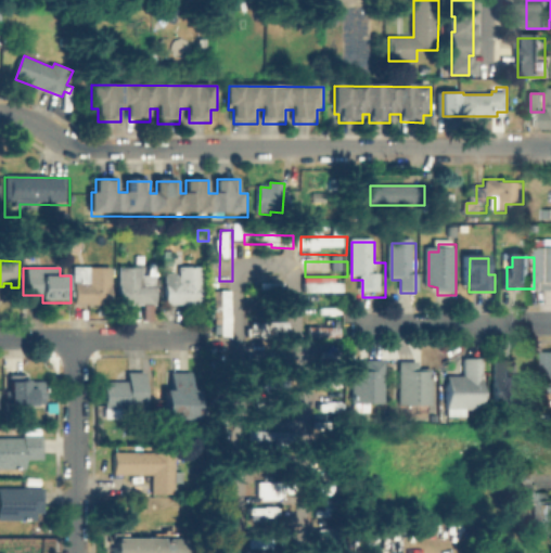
[(113,268),(113,304),(78,304),(77,283),(91,283),(91,268),(113,268)]
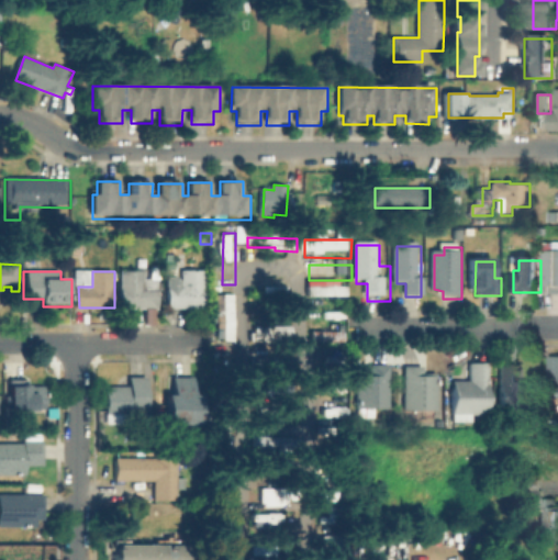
[(159,288),(159,310),(124,310),(124,271),(146,271),(146,288),(159,288)]
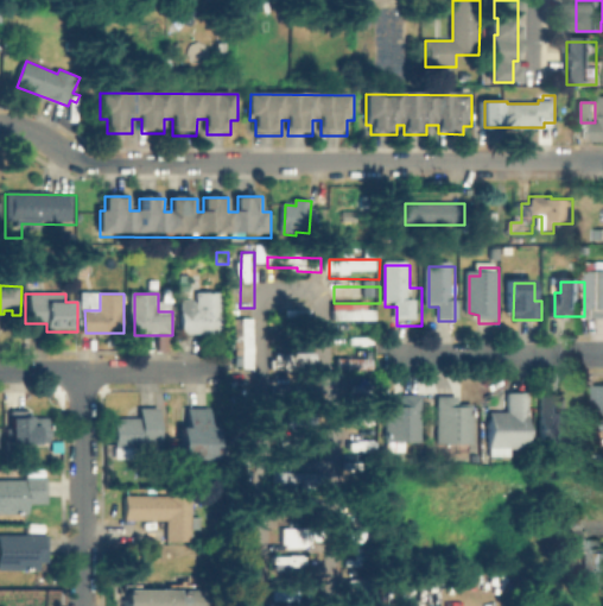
[(222,294),(223,333),(184,333),(184,310),(198,310),(198,294),(222,294)]
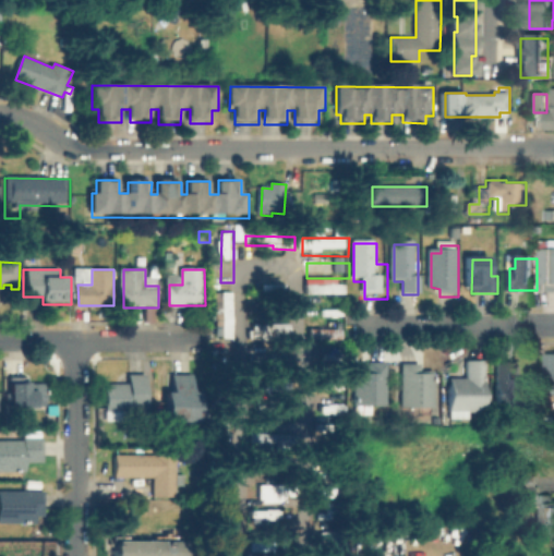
[(348,289),(348,300),(305,300),(305,283),(329,283),(329,289),(348,289)]
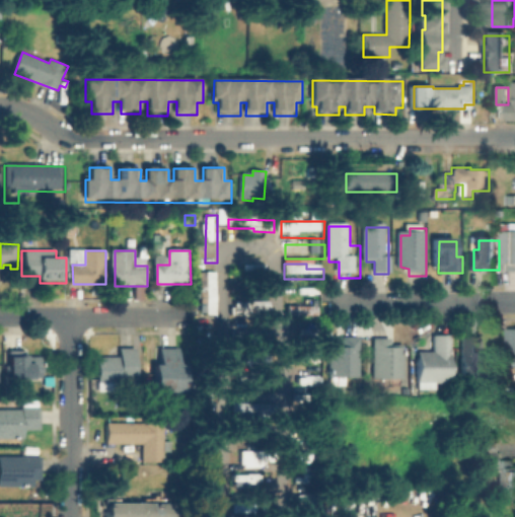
[(222,276),(222,319),(208,319),(208,276),(222,276)]
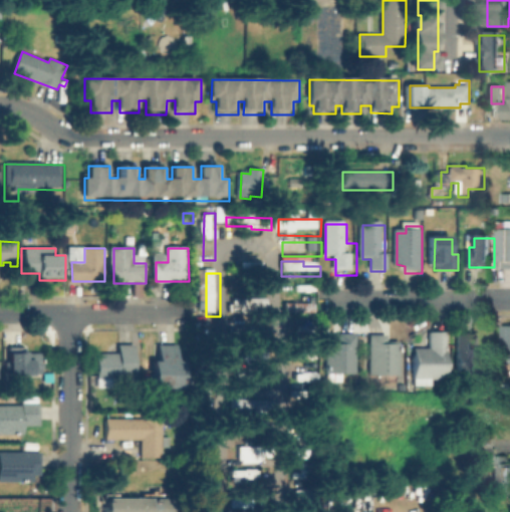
[(320,283),(319,297),(287,297),(287,283),(320,283)]
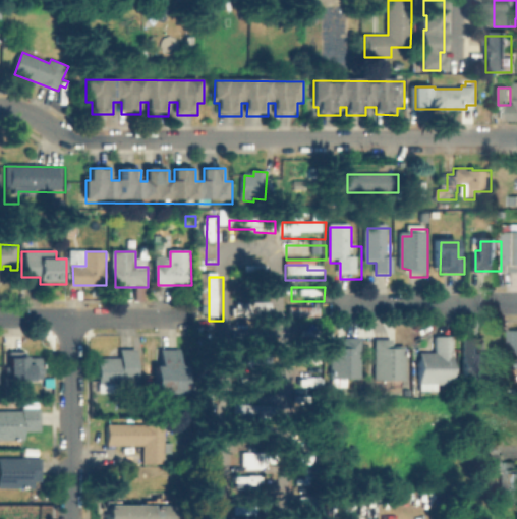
[(236,316),(236,305),(271,305),(271,316),(236,316)]
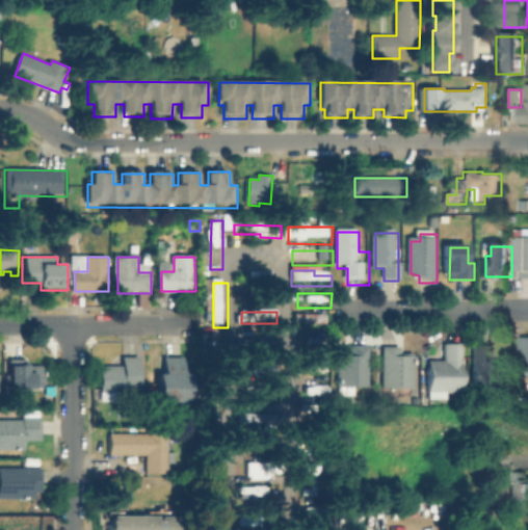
[(331,313),(331,328),(296,328),(296,317),(320,318),(320,313),(331,313)]
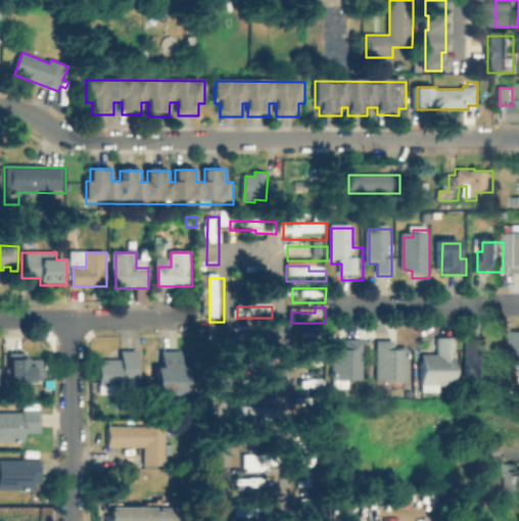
[(251,328),(252,343),(272,341),(271,327),(251,328)]
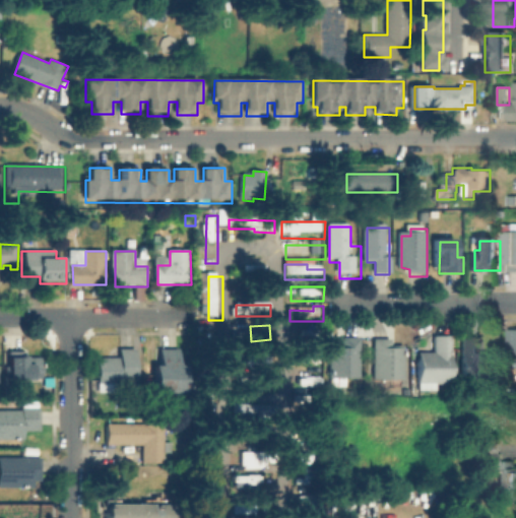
[(363,336),(363,380),(331,380),(331,345),(345,346),(345,336),(363,336)]
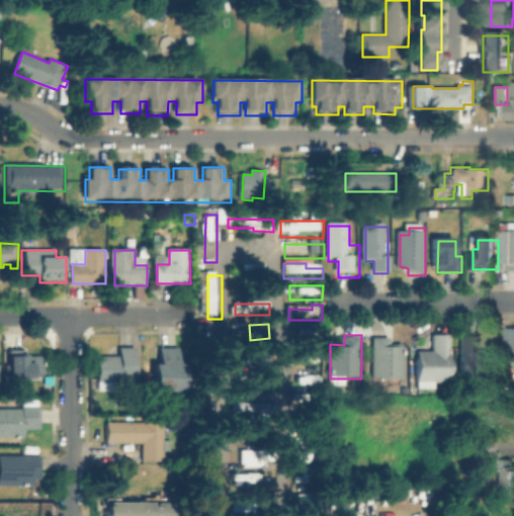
[(404,348),(404,379),(374,379),(375,338),(390,338),(390,348),(404,348)]
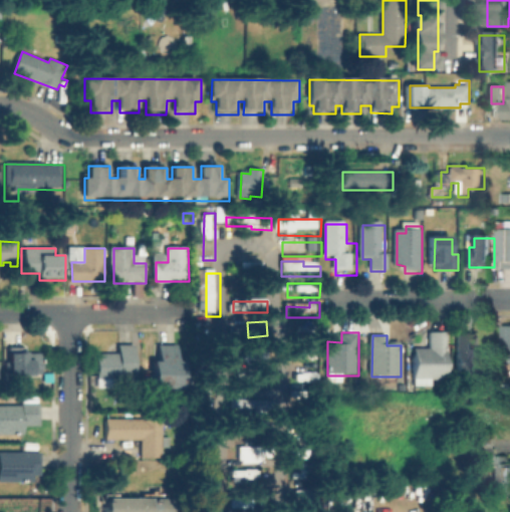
[(447,335),(446,382),(428,382),(428,388),(418,388),(418,350),(432,350),(432,335),(447,335)]
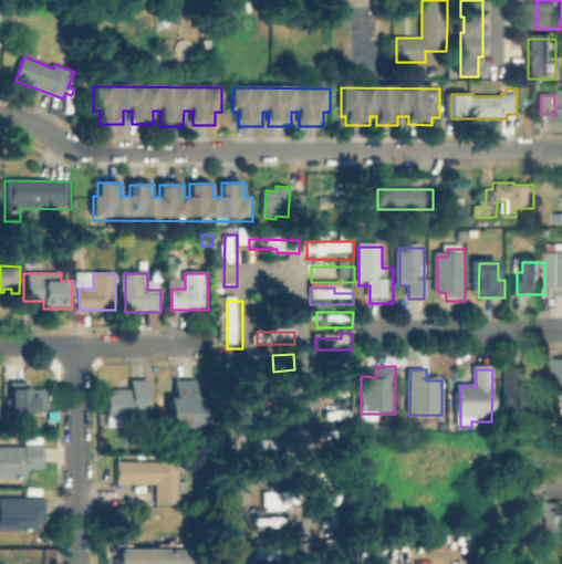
[(540,388),(539,418),(507,418),(507,371),(527,371),(527,388),(540,388)]
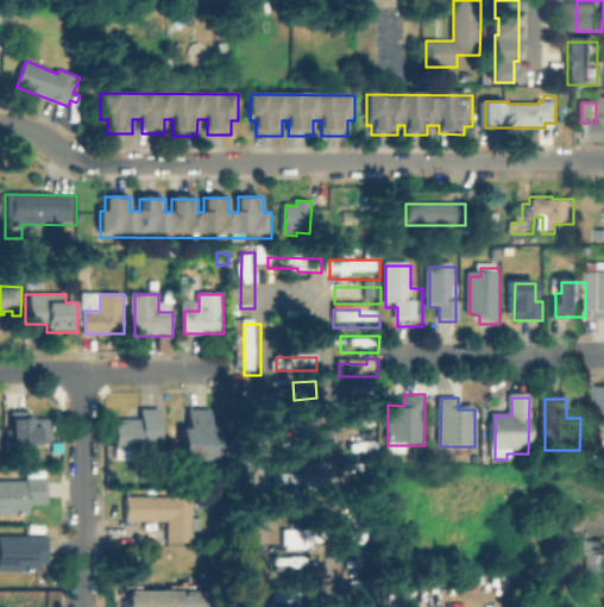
[(161,408),(161,449),(115,449),(115,419),(140,419),(142,408),(161,408)]
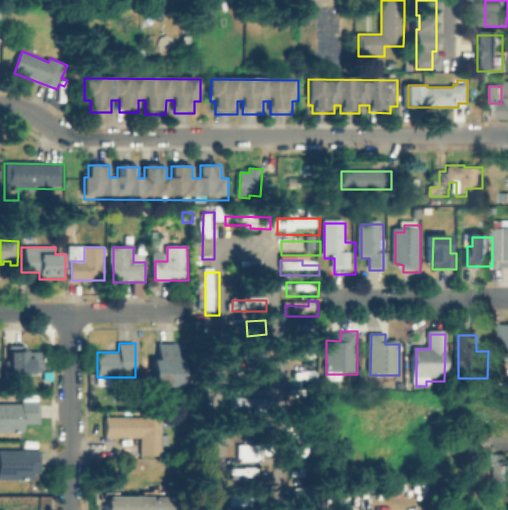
[(177,344),(177,360),(183,360),(183,386),(152,385),(152,360),(158,360),(159,344),(177,344)]
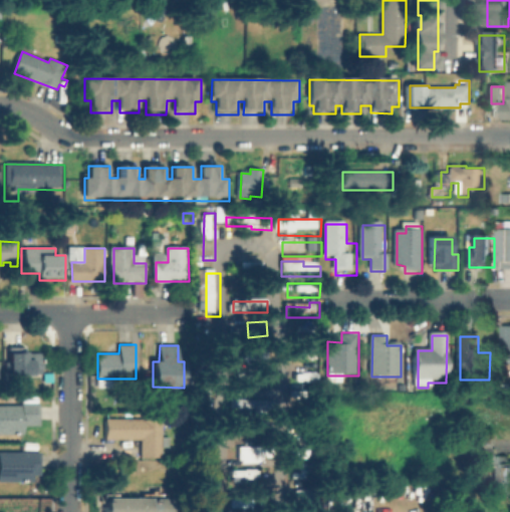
[(26,362),(32,362),(32,352),(46,352),(46,376),(8,376),(8,347),(26,347),(26,362)]
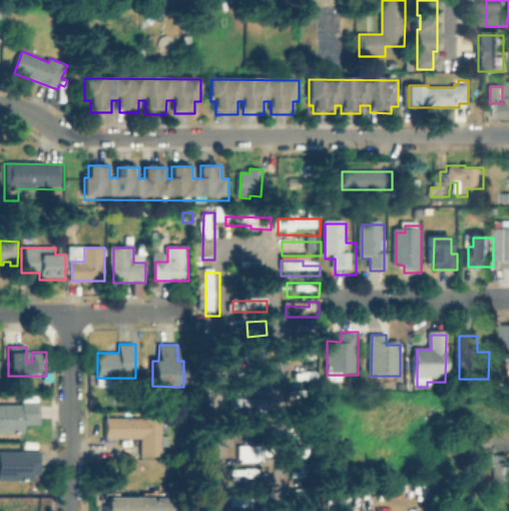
[(227,387),(227,372),(269,372),(269,387),(227,387)]
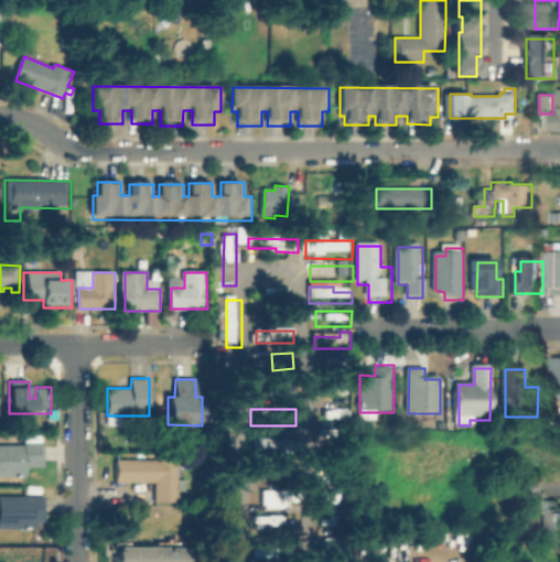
[(301,436),(301,450),(252,450),(252,436),(301,436)]
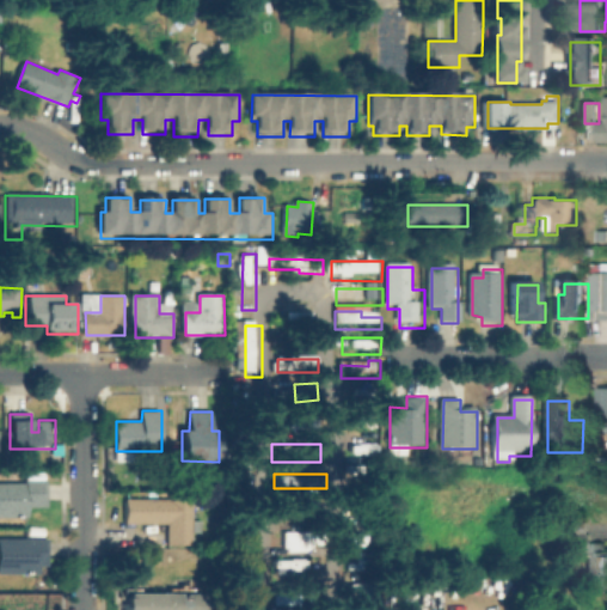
[(25,475),(25,481),(50,482),(50,511),(30,511),(30,520),(0,520),(0,481),(10,481),(10,475),(25,475)]
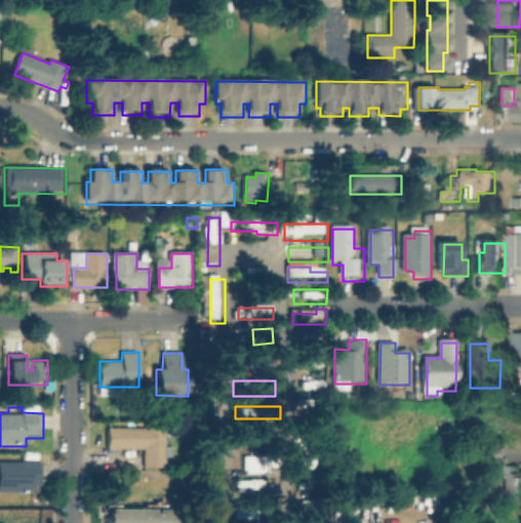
[(166,429),(165,468),(145,468),(145,448),(109,448),(109,429),(166,429)]
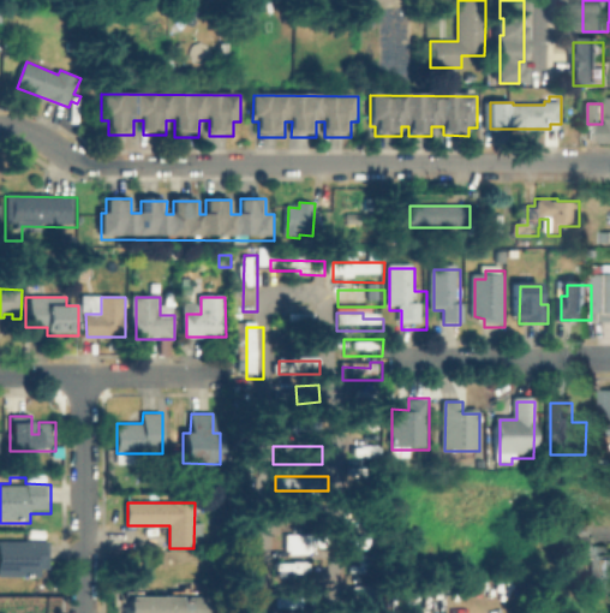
[(594,528),(594,548),(609,548),(609,595),(599,595),(599,579),(593,579),(593,557),(591,557),(591,555),(581,555),(581,539),(572,539),(572,528),(594,528)]
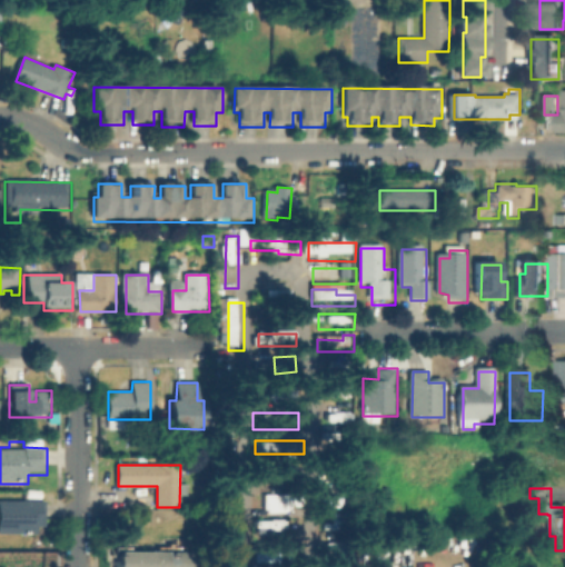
[(263,505),(263,494),(293,495),(293,506),(263,505)]
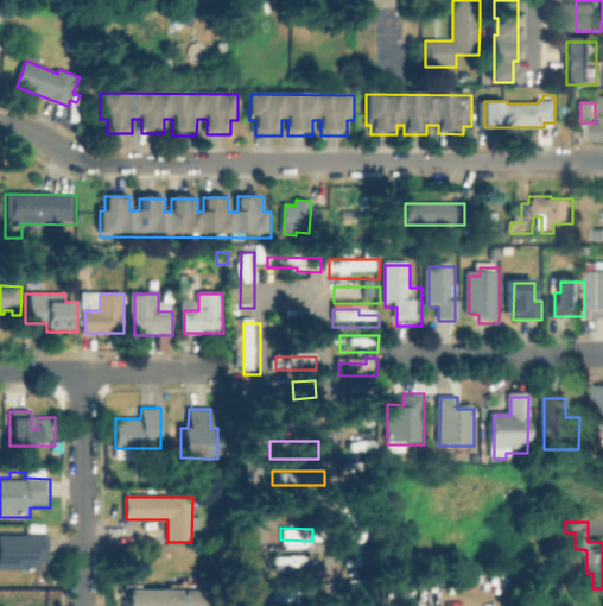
[(251,531),(249,575),(232,575),(232,531),(251,531)]
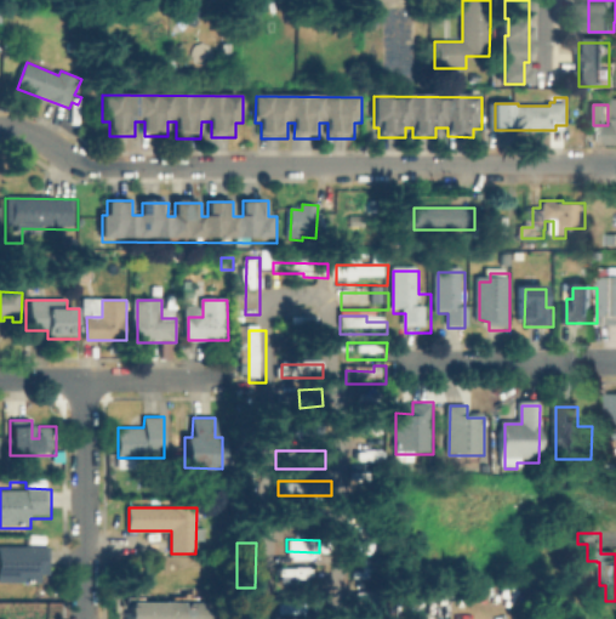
[(0,545),(55,546),(53,579),(43,579),(43,585),(0,585),(0,545)]
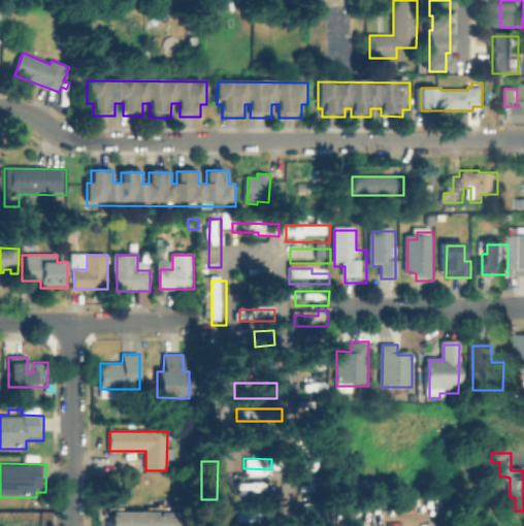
[(238,491),(238,482),(264,482),(264,491),(238,491)]
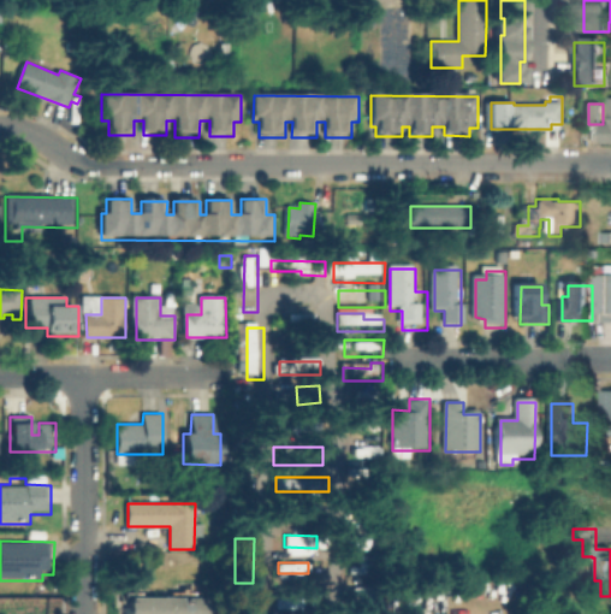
[(318,588),(273,589),(274,610),(319,609),(318,588)]
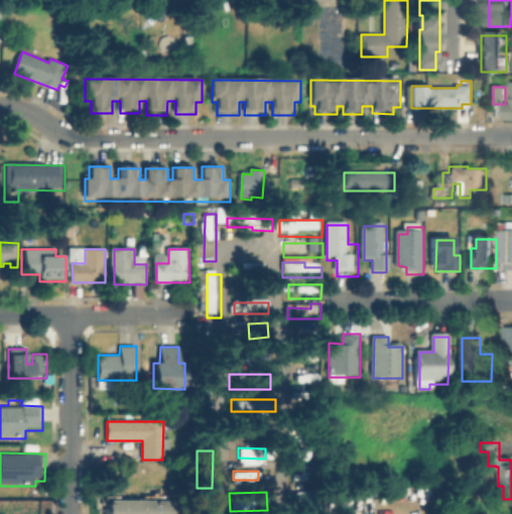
[(105,513),(105,500),(181,501),(181,513),(105,513)]
